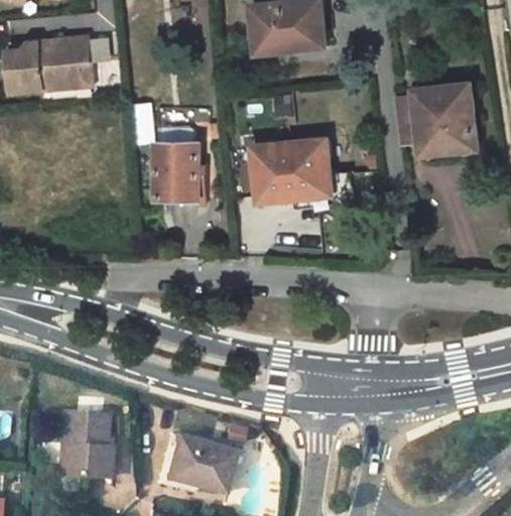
[(298,0),(252,4),(257,52),(280,49),(326,45),(321,0),(298,0)]
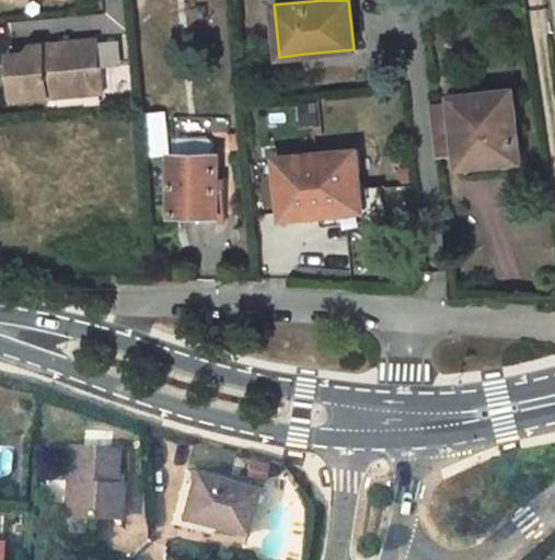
[(11,101),(85,94),(84,71),(96,70),(94,39),(30,45),(31,53),(8,55),(11,101)]
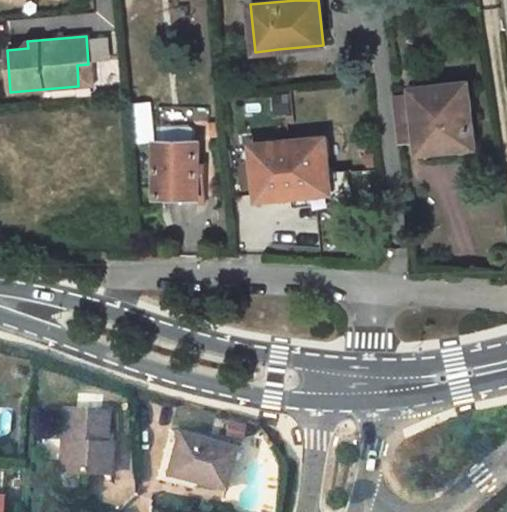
[(77,65),(78,86),(90,84),(88,64),(77,65)]
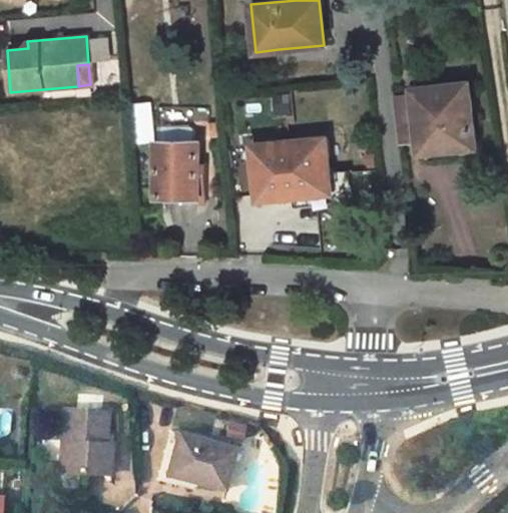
[(470,82),(415,86),(421,145),(450,142),(451,150),(476,147),(470,82)]
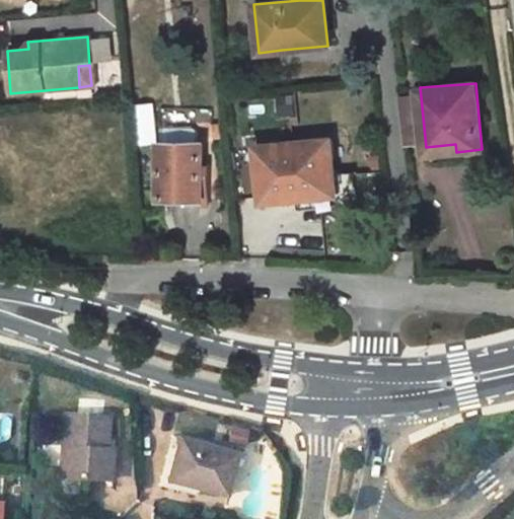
[(292,93),(277,94),(278,114),(293,113),(292,93)]
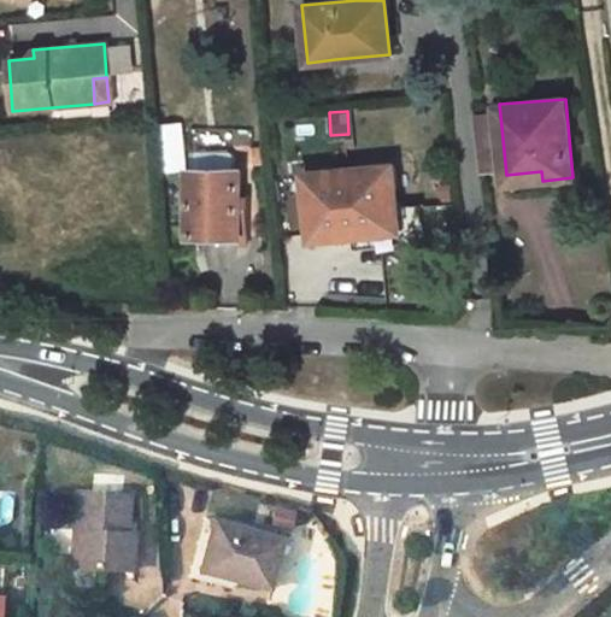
[(164,156),(177,153),(172,122),(159,124),(164,156)]
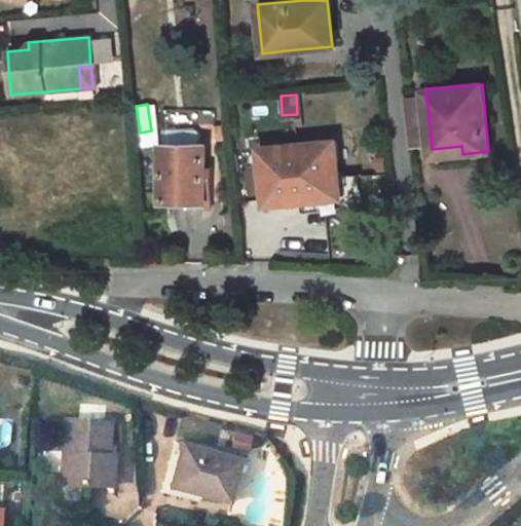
[(164,144),(160,144),(162,201),(184,201),(184,210),(215,211),(214,166),(203,166),(202,144),(196,144),(196,130),(193,128),(164,128),(164,144)]
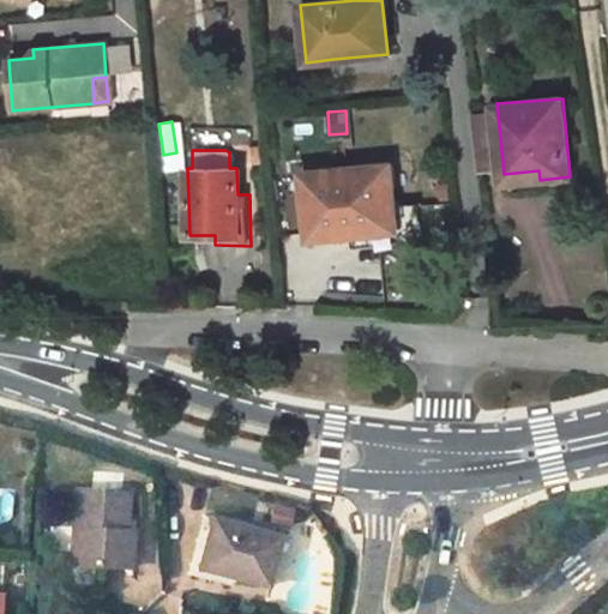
[(387,163),(304,169),(307,229),(355,226),(356,238),(396,235),(405,218),(403,204),(391,204),(387,163)]
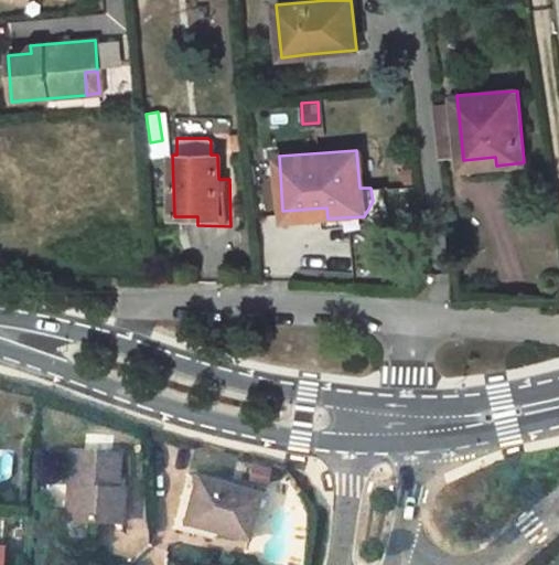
[(58,448),(53,518),(100,521),(103,491),(105,451),(58,448)]
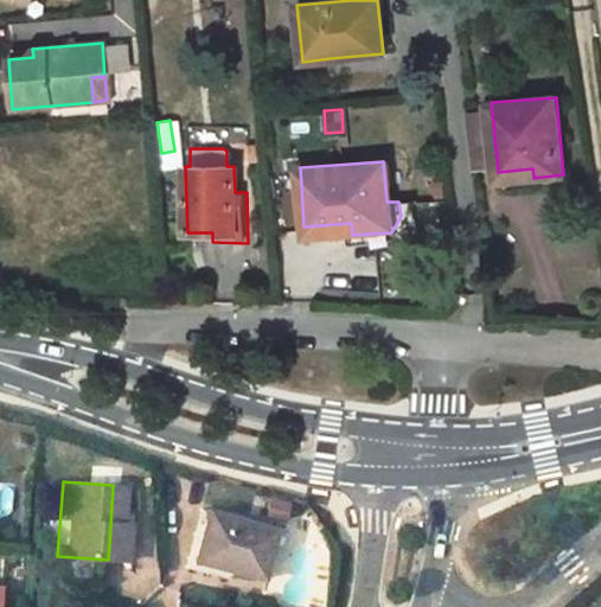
[(250,579),(263,532),(193,513),(181,561),(189,563),(250,579)]
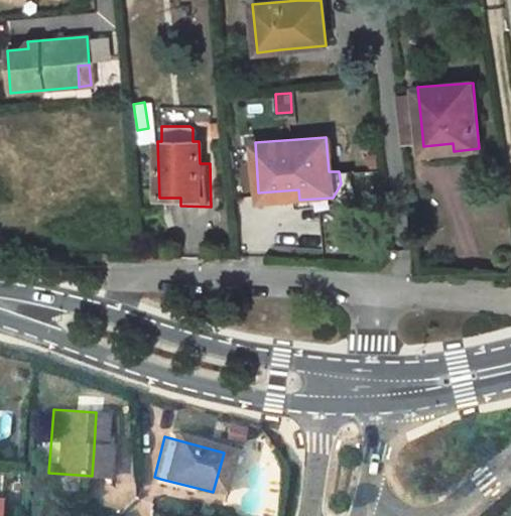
[(94,448),(92,476),(100,477),(102,448),(94,448)]
